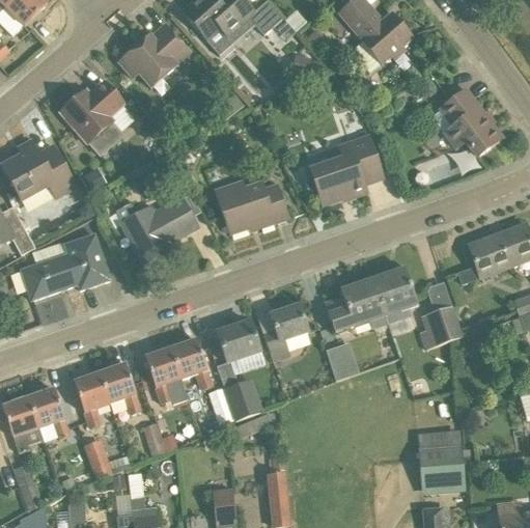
[(47,3),(44,0),(11,0),(4,7),(0,11),(0,24),(11,36),(23,26),(47,3)]
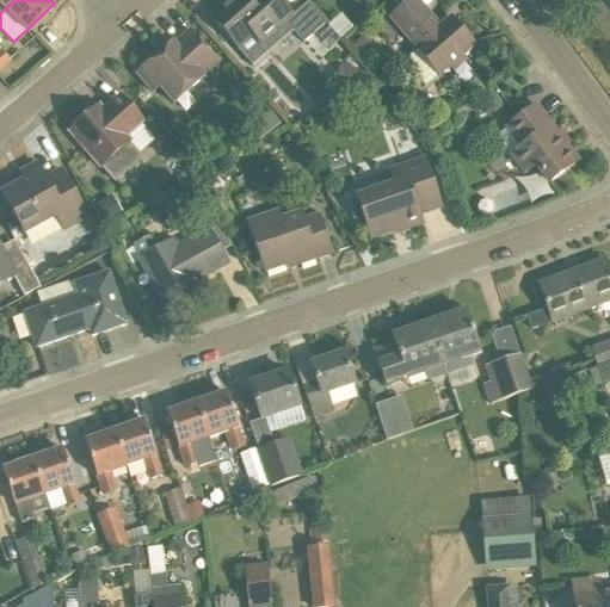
[(307,0),(293,13),(282,0),(245,0),(244,1),(242,0),(223,0),(208,13),(248,61),(257,60),(264,53),(266,45),(263,41),(285,20),(302,41),(325,20),(307,0)]
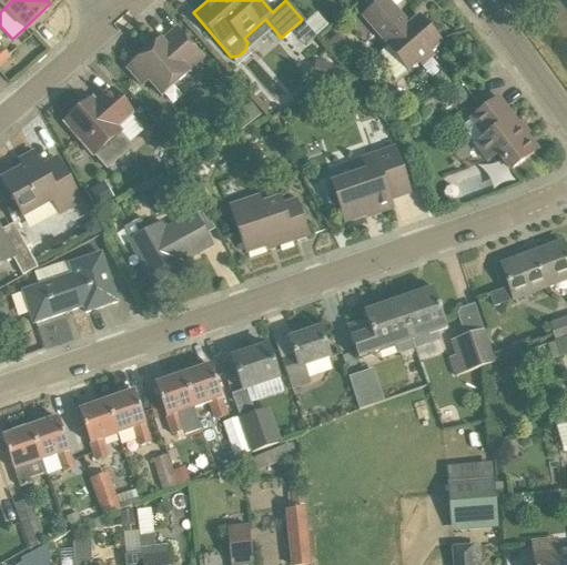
[(441,40),(417,13),(408,21),(391,0),(377,0),(362,14),(385,41),(384,42),(386,44),(374,54),(395,78),(406,68),(407,69),(418,60),(421,62),(433,52),(431,49),(441,40)]
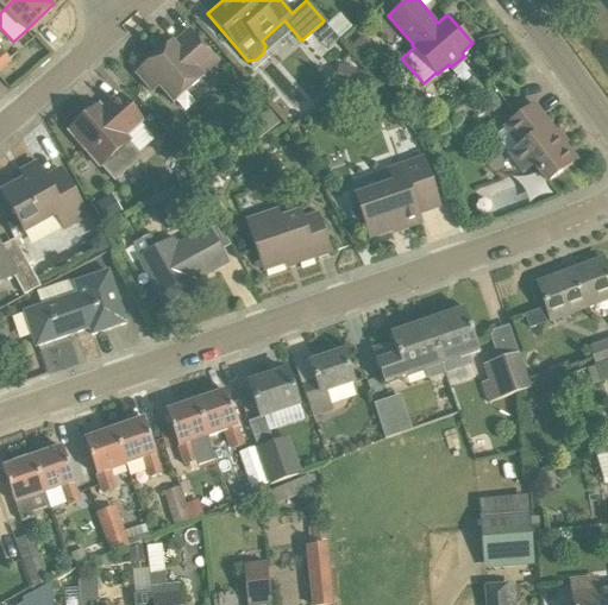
[(217,60),(188,27),(173,42),(171,39),(136,71),(151,89),(158,83),(173,101),(202,75),(201,74),(217,60)]
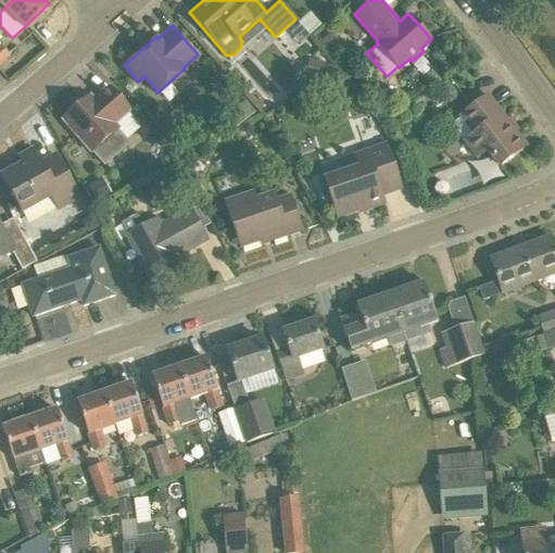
[(319,40),(329,51),(340,41),(330,30),(319,40)]
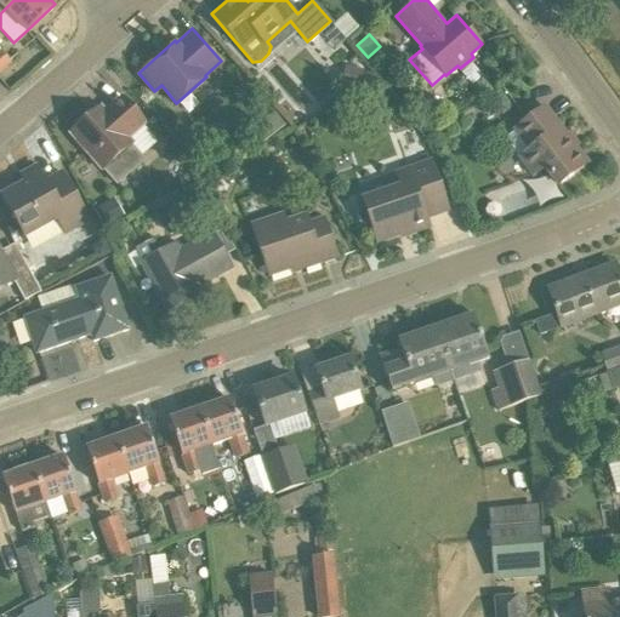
[(0,66),(10,58),(0,46),(0,66)]
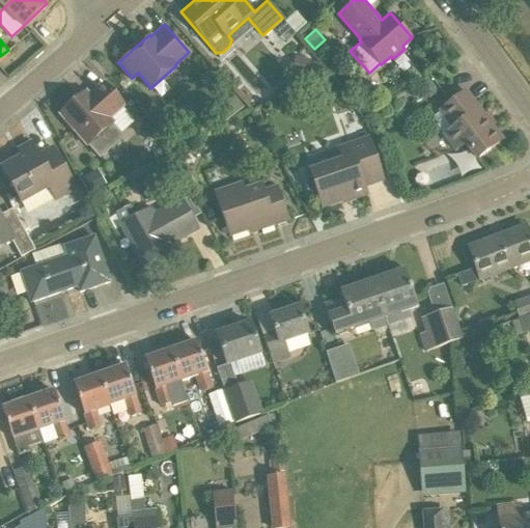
[(289,72),(306,76),(310,57),(295,53),(289,72)]
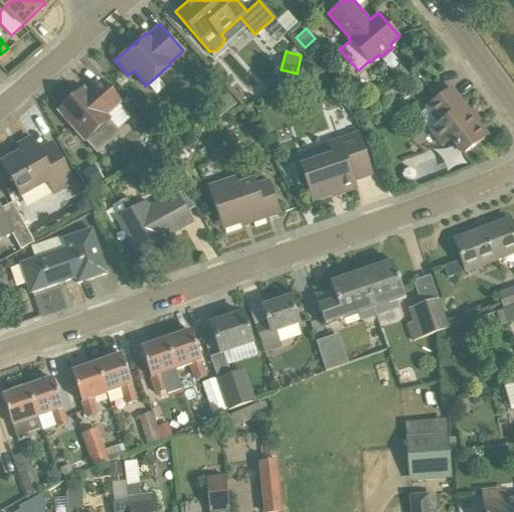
[(416,94),(425,87),(415,74),(406,81),(416,94)]
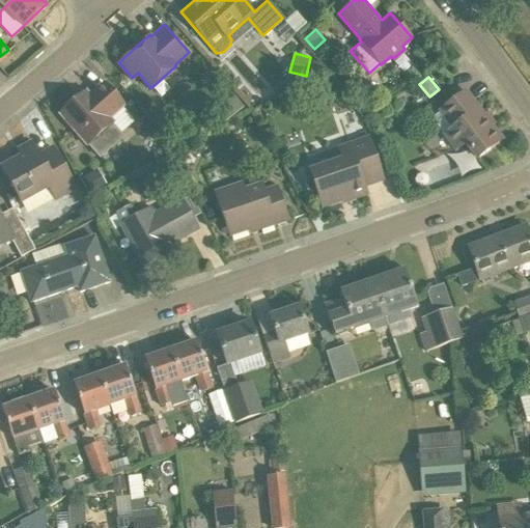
[(327,78),(313,82),(316,91),(329,87),(327,78)]
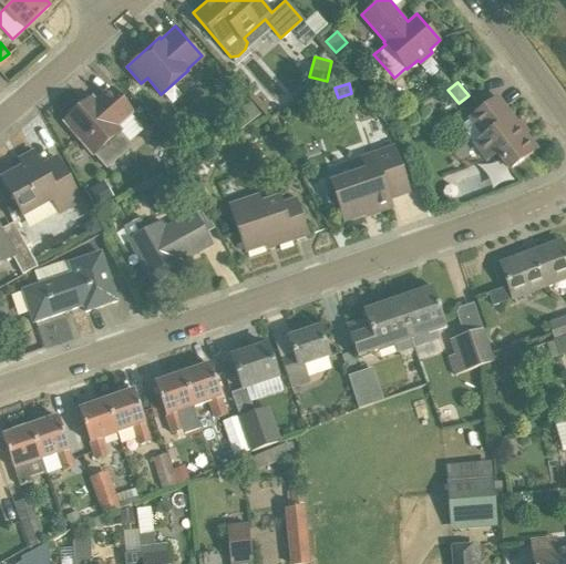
[(68,118),(65,119),(93,152),(106,166),(132,145),(129,141),(119,130),(113,124),(129,111),(131,110),(112,89),(98,101),(93,95),(84,102),(82,104),(76,105),(72,108),(69,112),(68,118)]
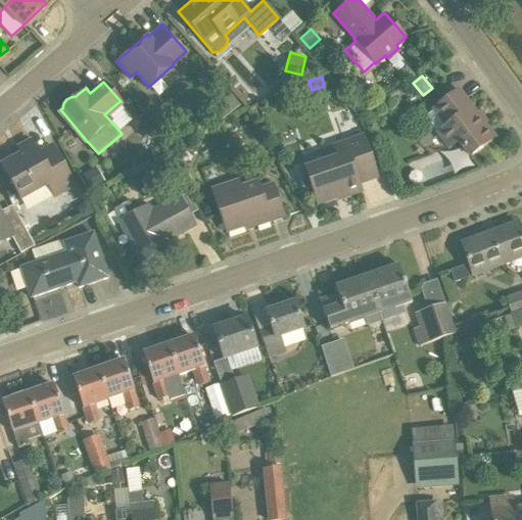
[(436,131),(448,146),(458,140),(469,154),(494,135),(459,88),(433,107),(445,124),(436,131)]
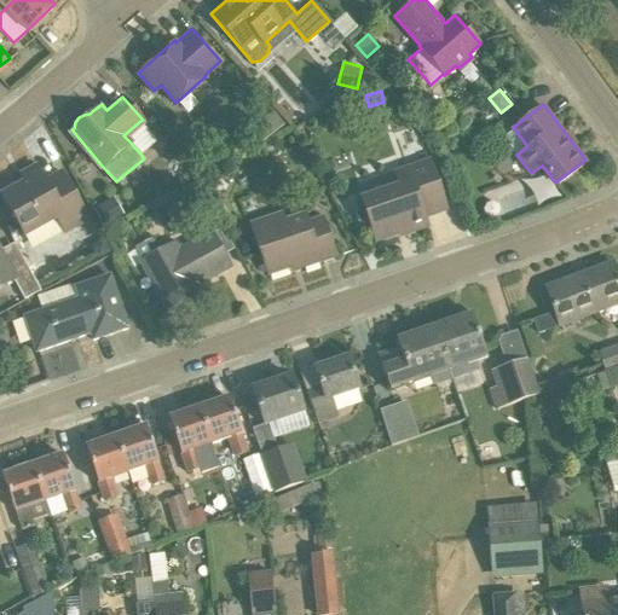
[(282,122),(272,110),(253,127),(263,138),(282,122)]
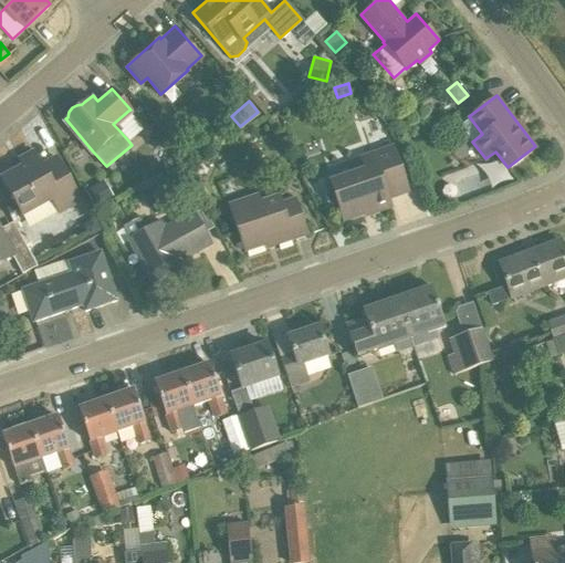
[(407,189),(399,166),(393,146),(367,155),(370,167),(331,181),(333,188),(327,189),(325,195),(327,200),(333,204),(337,201),(343,218),(369,209),(369,211),(390,204),(387,196),(407,189)]
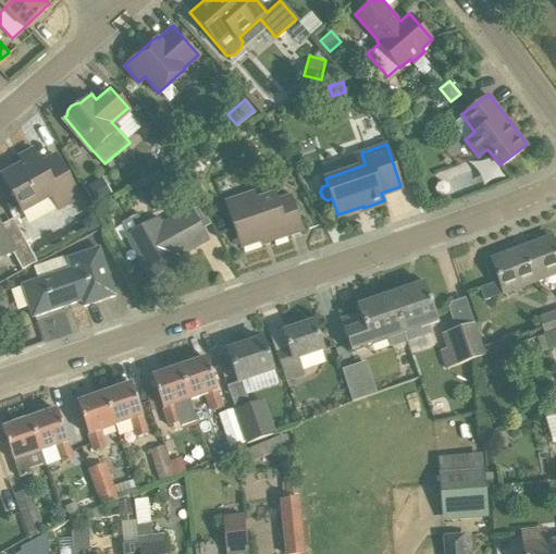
[(56,154),(40,162),(33,148),(19,156),(23,162),(1,174),(21,210),(50,194),(58,208),(78,196),(56,154)]
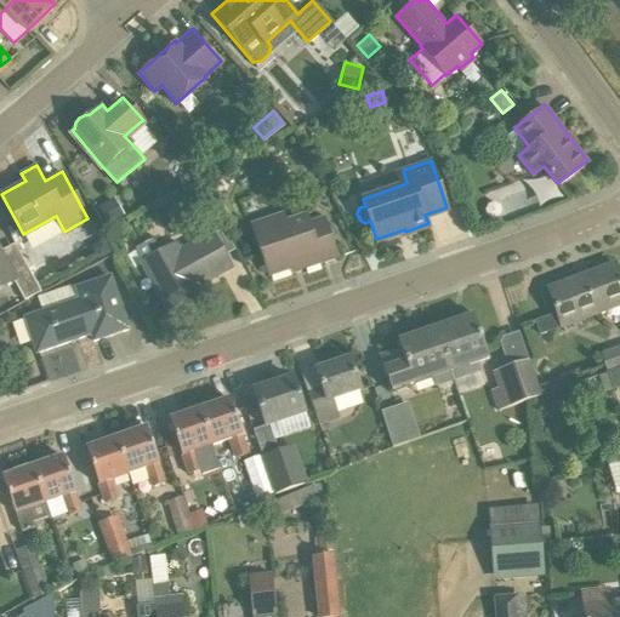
[(394,171),(359,181),(363,192),(397,182),(394,171)]
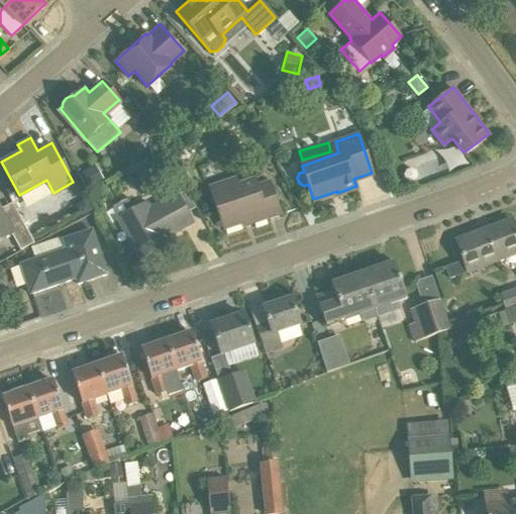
[(95,164),(78,174),(87,189),(104,179),(95,164)]
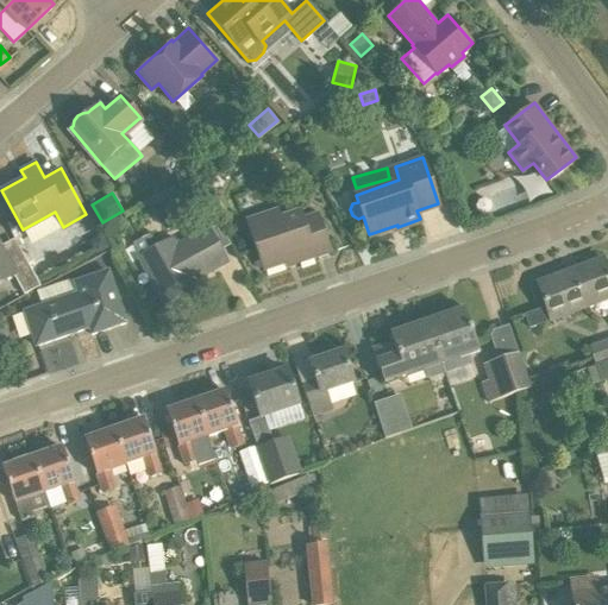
[(318,212),(304,216),(300,208),(281,215),(279,207),(245,219),(262,269),(295,258),(296,262),(331,250),(318,212)]
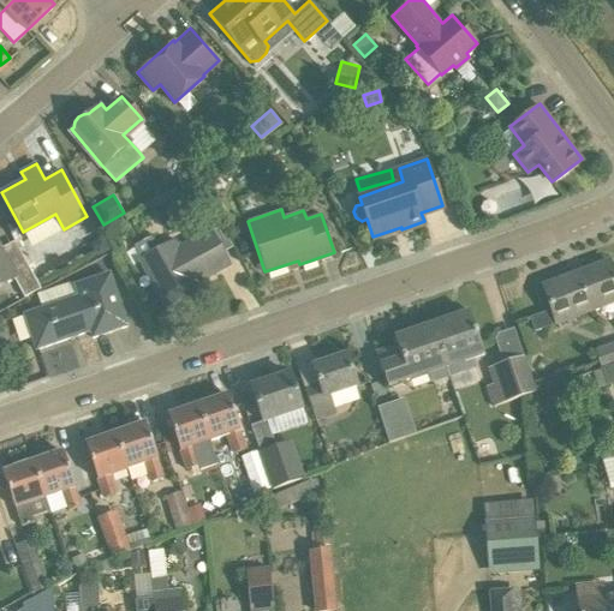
[(215,241),(208,229),(178,246),(174,240),(158,249),(150,234),(132,244),(141,258),(153,283),(158,293),(160,293),(166,303),(189,291),(184,282),(194,277),(195,280),(226,262),(215,241)]
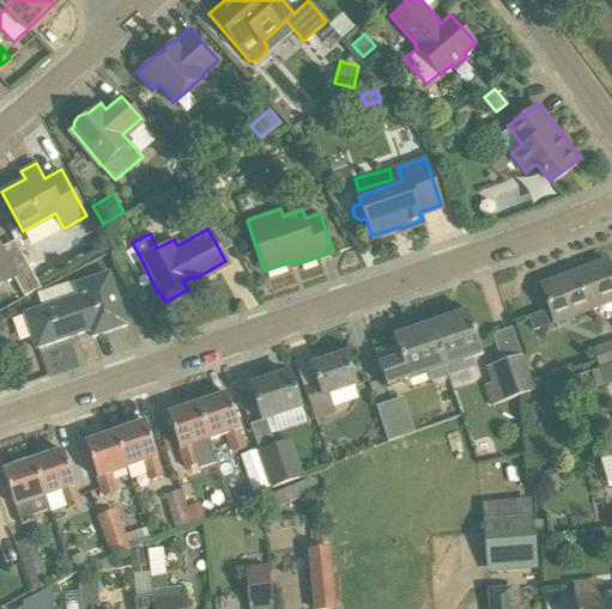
[(103,236),(90,243),(97,256),(110,249),(103,236)]
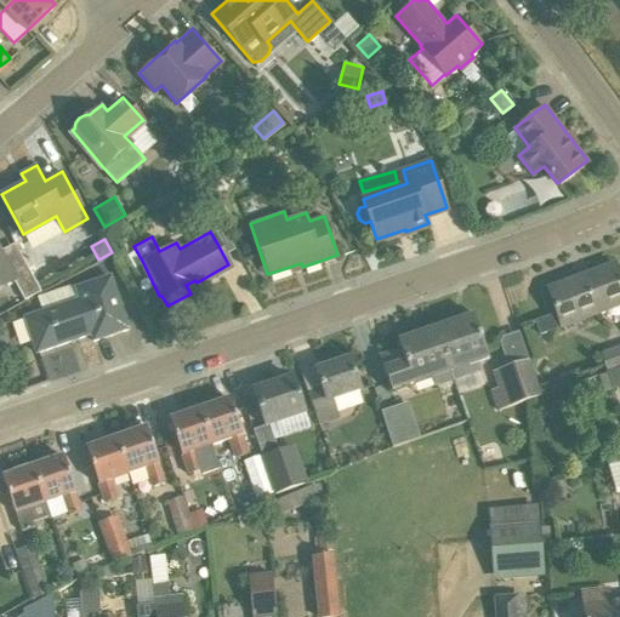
[(11,270),(0,251),(0,284),(13,278),(24,298),(40,290),(26,263),(11,270)]
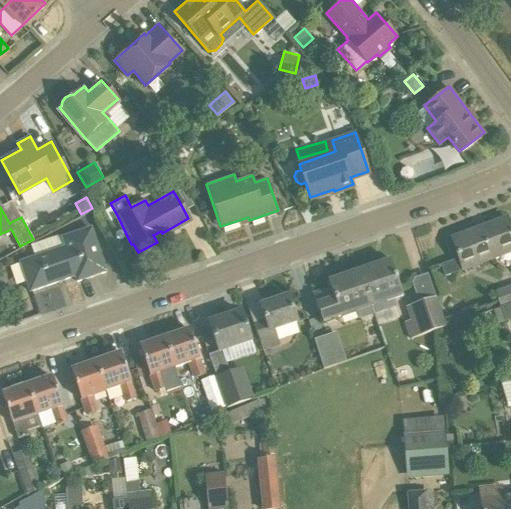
[(510,248),(510,230),(506,216),(451,237),(459,256),(440,263),(444,274),(510,248)]
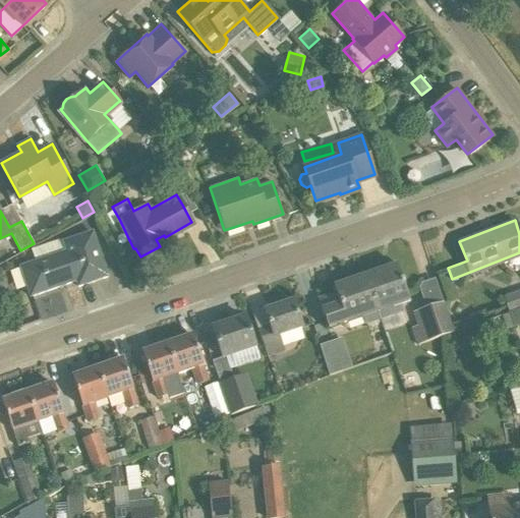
[(92,230),(63,240),(61,237),(31,247),(35,261),(20,266),(30,294),(75,279),(77,285),(107,275),(92,230)]
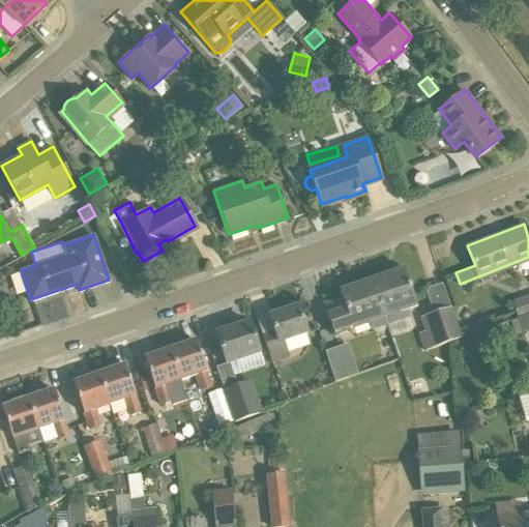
[(403,265),(402,265),(403,268),(386,274),(387,279),(373,284),(387,323),(409,316),(406,308),(416,304),(403,265)]
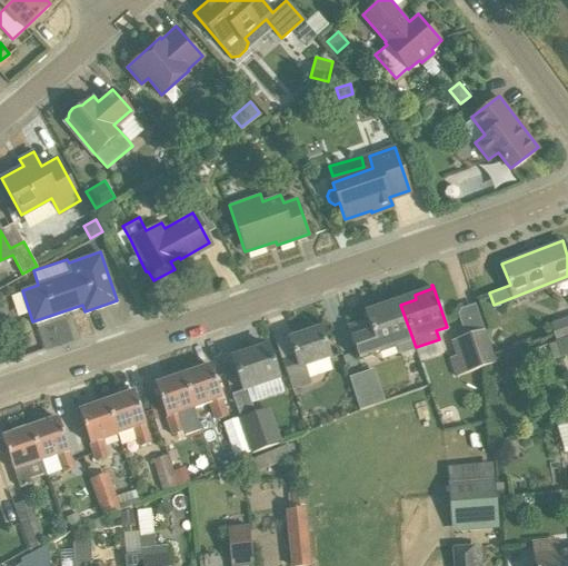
[(397,344),(399,353),(416,347),(400,305),(385,309),(384,305),(364,310),(367,318),(347,325),(346,321),(345,323),(357,358),(397,344)]
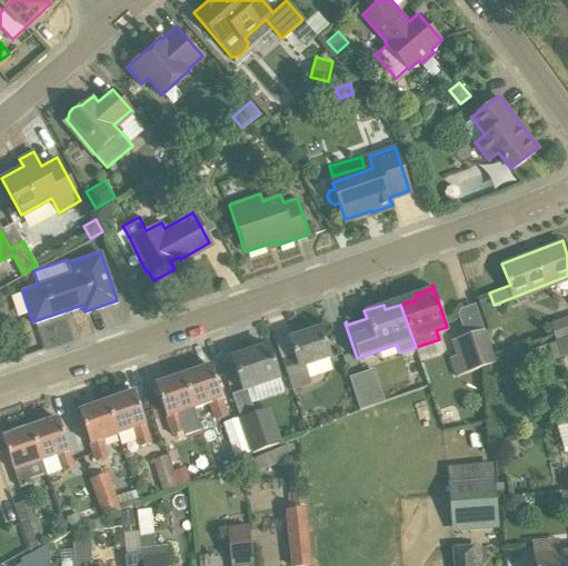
[(567,316),(549,323),(555,339),(567,335),(567,316)]
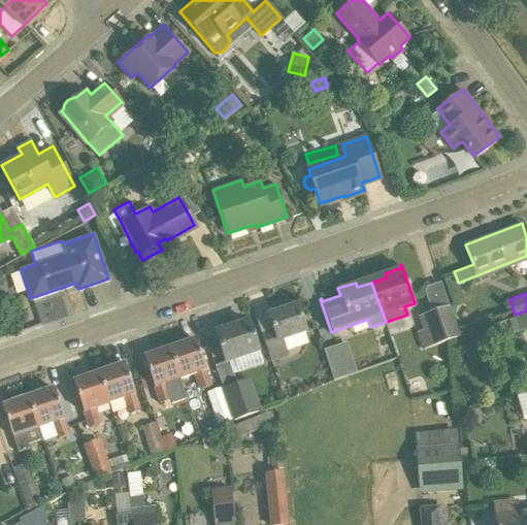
[(297,303),(267,313),(272,328),(261,332),(271,361),(288,355),(282,338),(305,330),(297,303)]
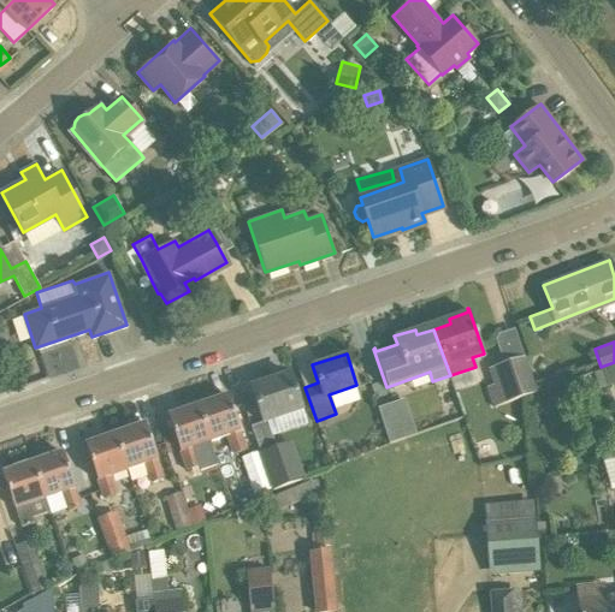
[(492,405),(537,390),(525,355),(503,363),(492,367),(498,382),(486,386),(492,405)]
